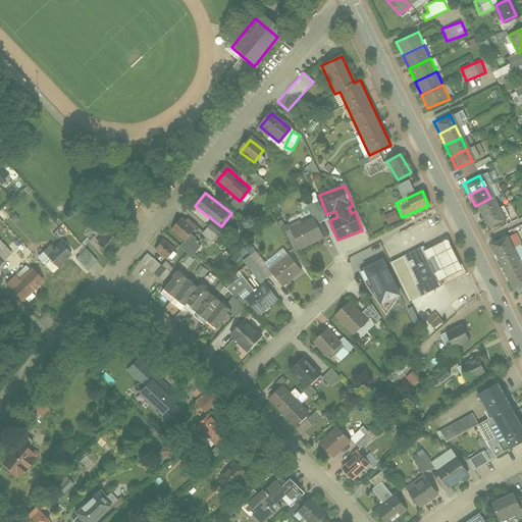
[(497,209),(490,198),(475,206),(480,217),(497,209)]
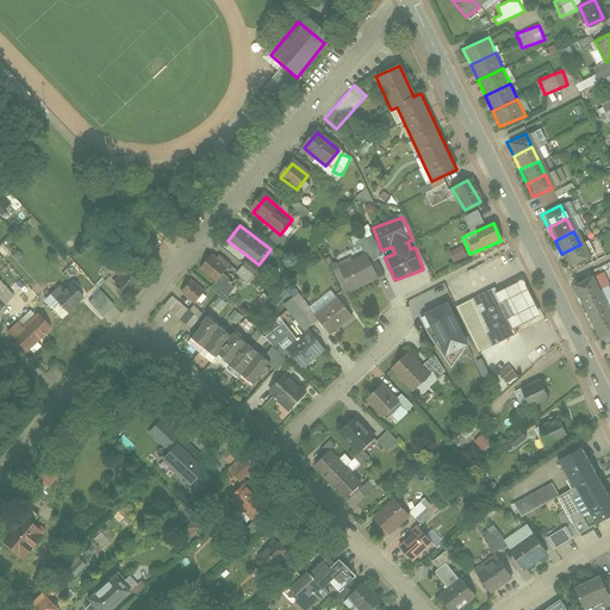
[(586,257),(580,244),(561,254),(568,267),(586,257)]
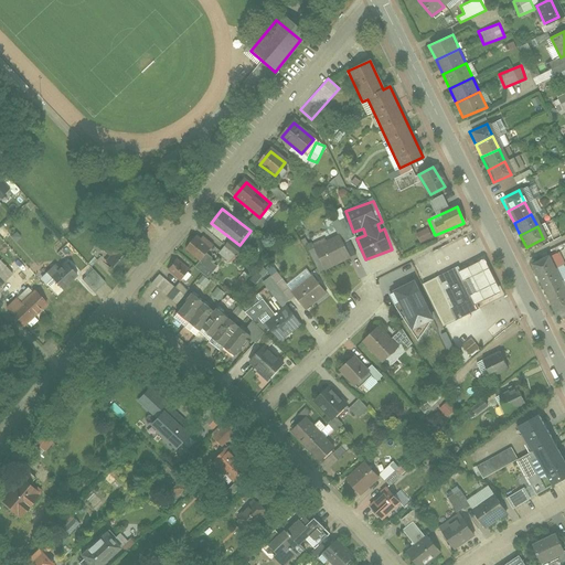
[(428,227),(415,233),(419,243),(432,237),(428,227)]
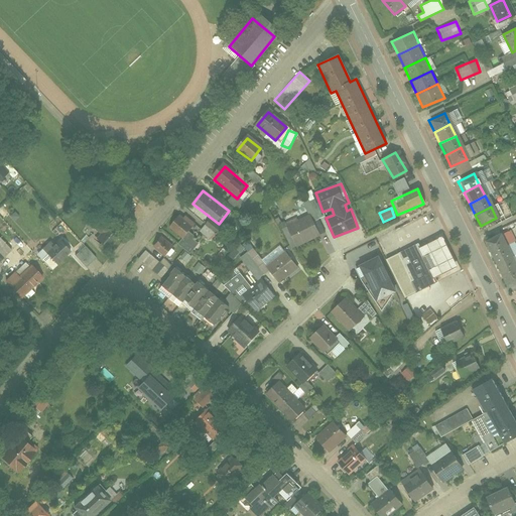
[(320,235),(310,214),(284,226),(294,247),(320,235)]
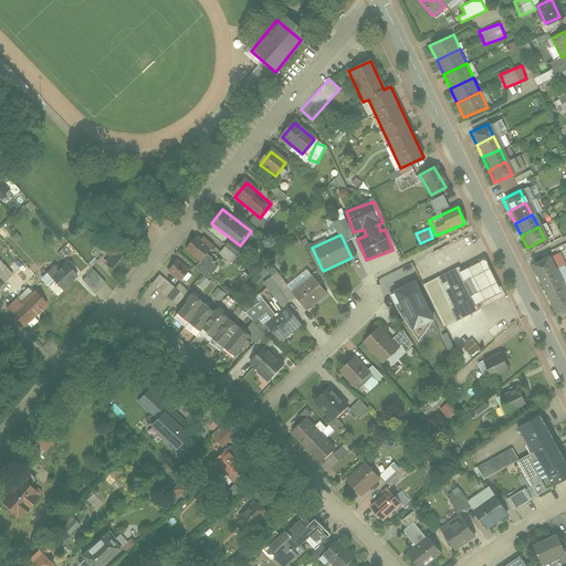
[(188,250),(201,261),(211,250),(197,238),(188,250)]
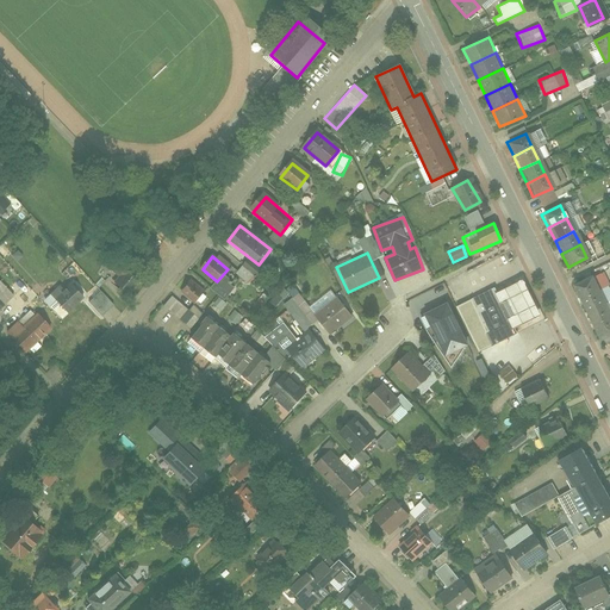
[(125,272),(113,285),(124,294),(136,281),(125,272)]
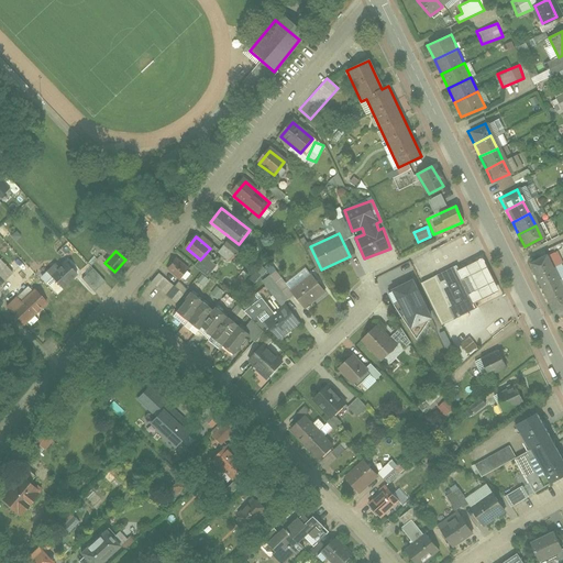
[(485,255),(460,267),(474,298),(501,286),(485,255)]
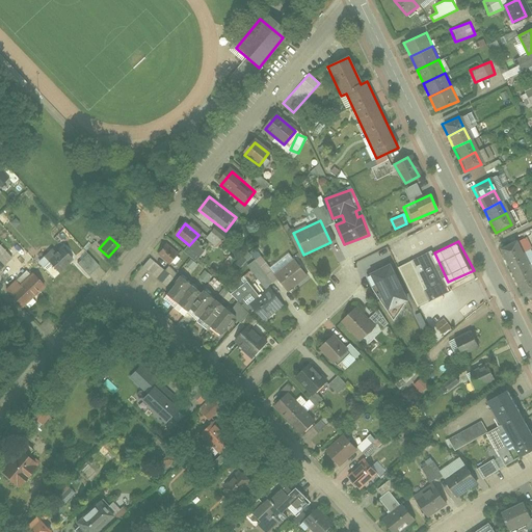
[(521,253),(514,241),(499,249),(505,261),(521,253)]
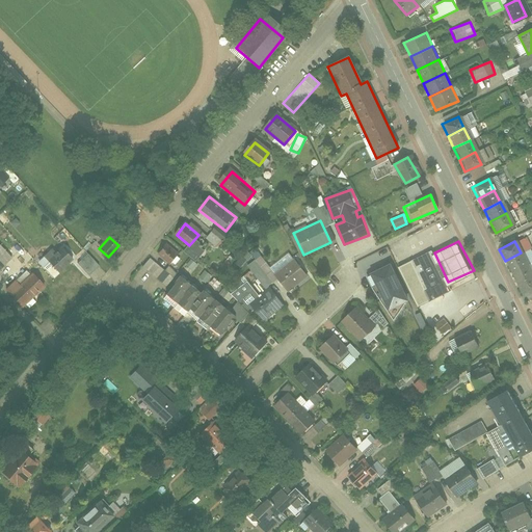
[(0,270),(12,259),(0,245),(0,270)]
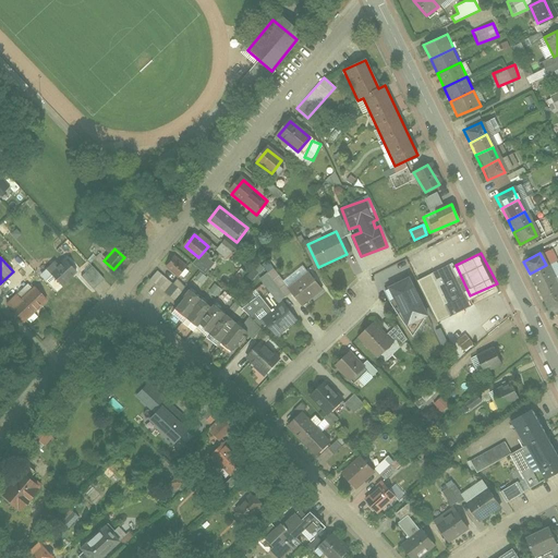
[(165,269),(180,280),(189,268),(173,257),(165,269)]
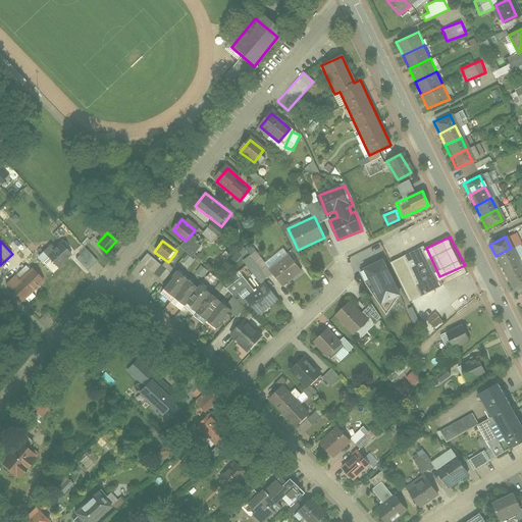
[(52,246),(42,256),(59,271),(72,258),(60,246),(56,250),(52,246)]
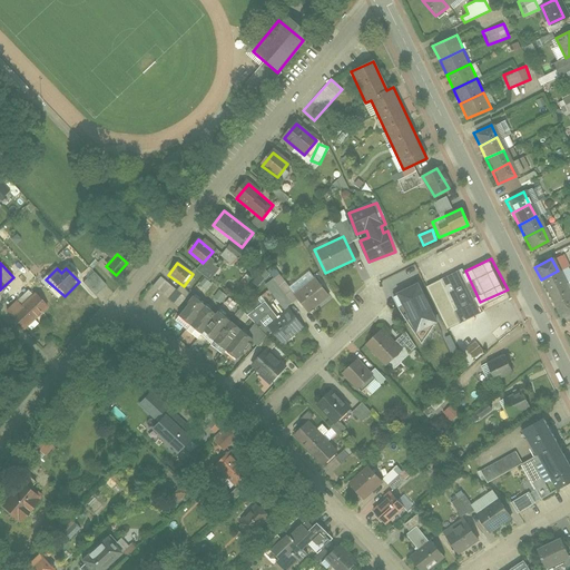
[(462,271),(439,282),(459,324),(482,313),(462,271)]
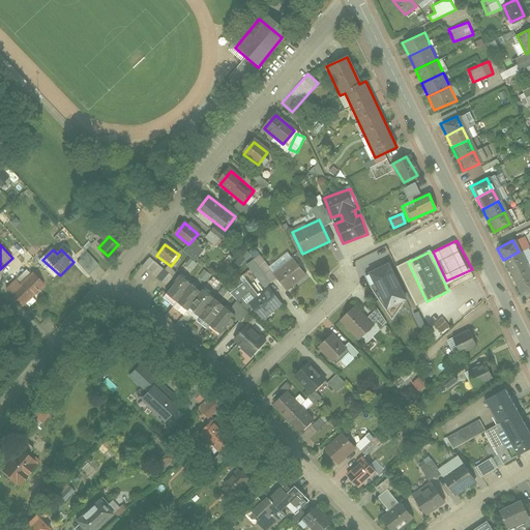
[(525,263),(519,252),(503,260),(508,271),(525,263)]
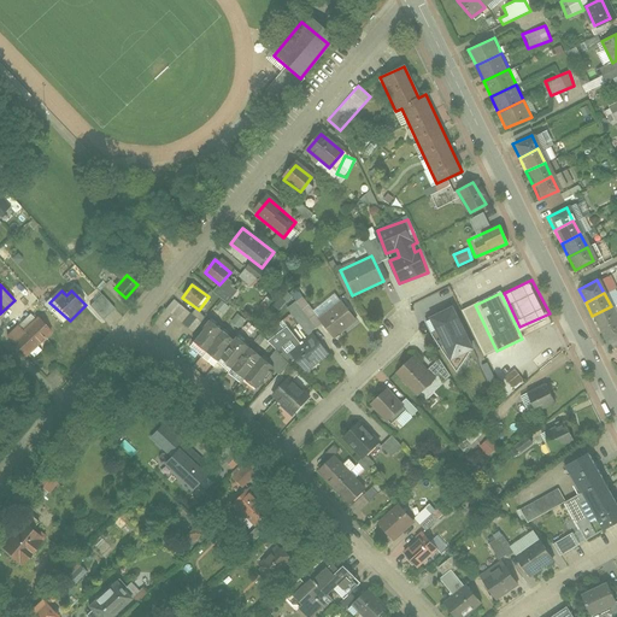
[(116,310),(104,298),(90,310),(103,322),(116,310)]
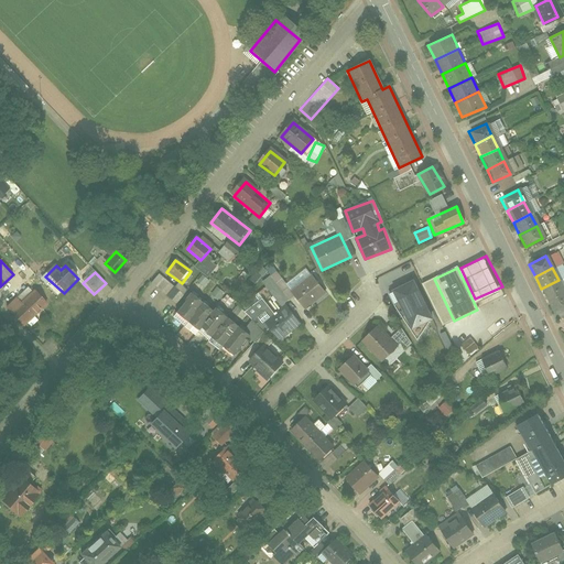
[(156,273),(149,283),(169,299),(176,289),(156,273)]
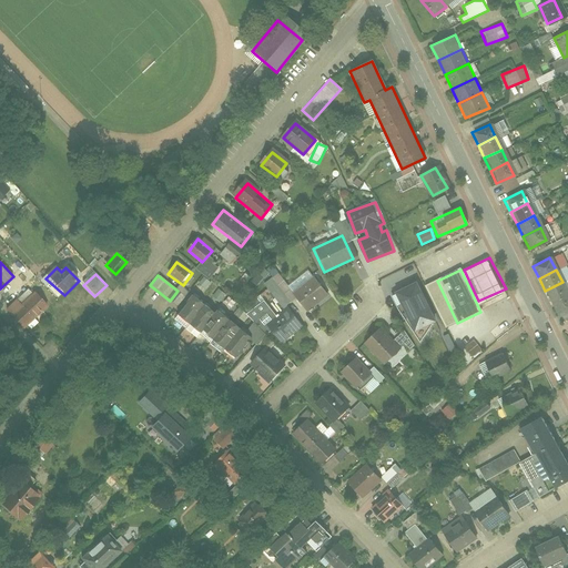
[(330,295),(315,277),(293,294),(307,312),(330,295)]
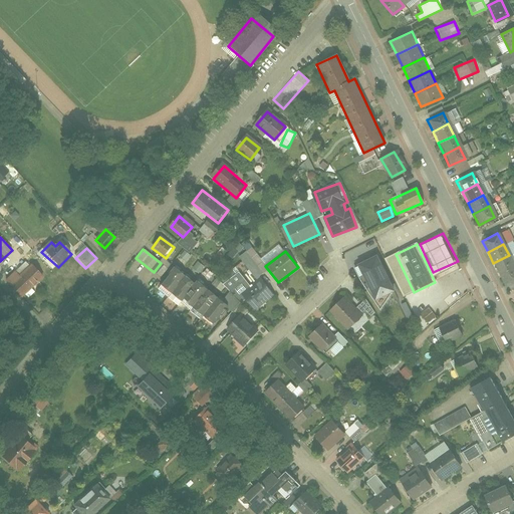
[(379,253),(361,262),(378,295),(396,287),(379,253)]
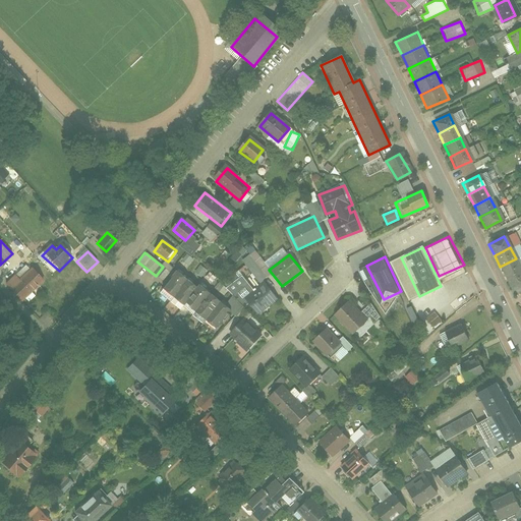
[(520,270),(520,269),(516,258),(500,267),(506,278),(520,270)]
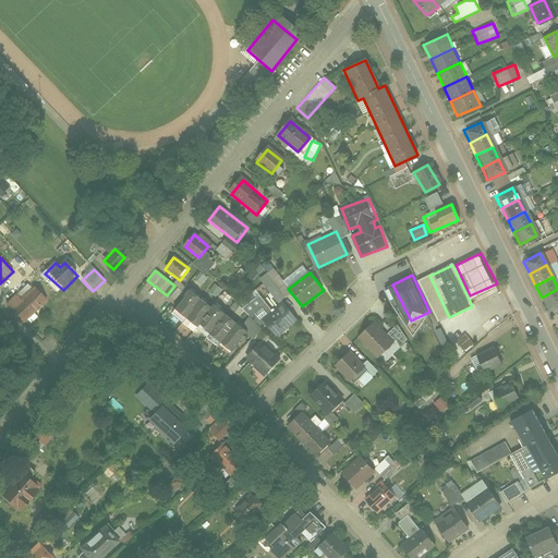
[(172,300),(180,290),(176,287),(167,295),(172,300)]
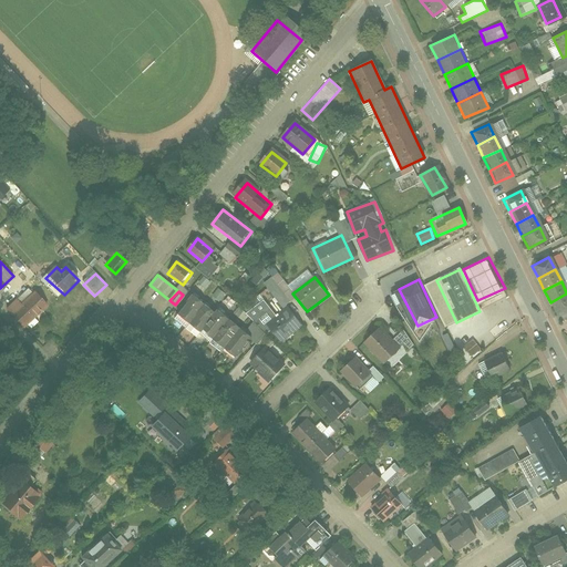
[(48,308),(34,294),(22,305),(19,301),(10,310),(27,328),(48,308)]
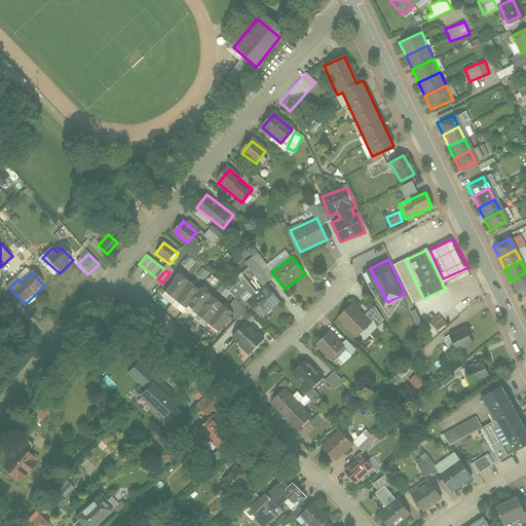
[(525,287),(525,272),(511,280),(516,293),(525,287)]
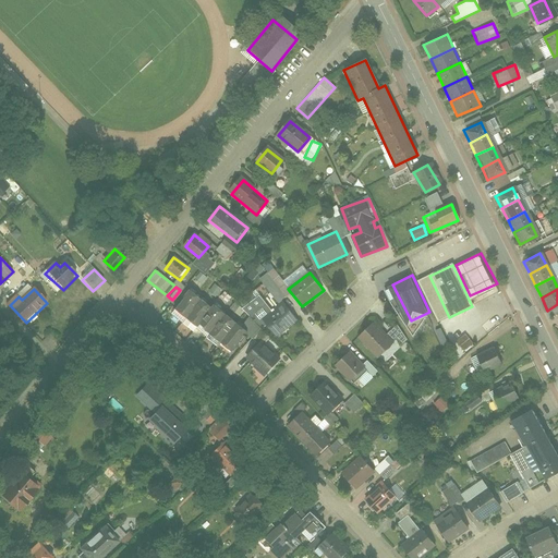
[(252,337),(216,307),(214,310),(191,291),(173,311),(194,328),(197,324),(235,355),(252,337)]
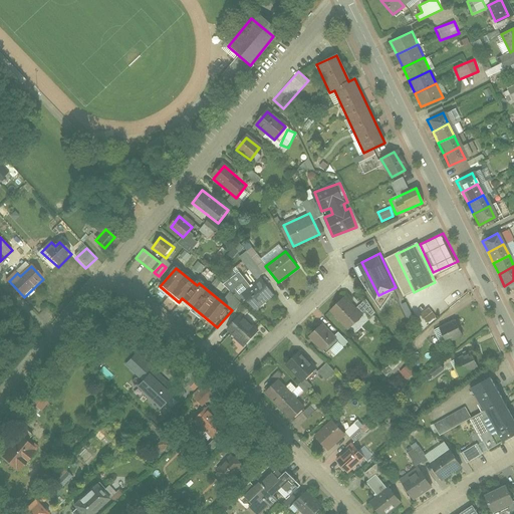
[(275,294),(262,277),(251,286),(241,273),(228,283),(240,298),(243,295),(254,310),(275,294)]
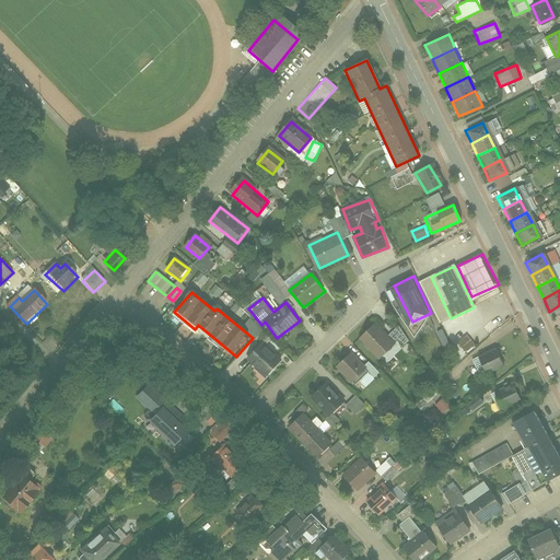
[(396,346),(375,325),(360,340),(382,360),(396,346)]
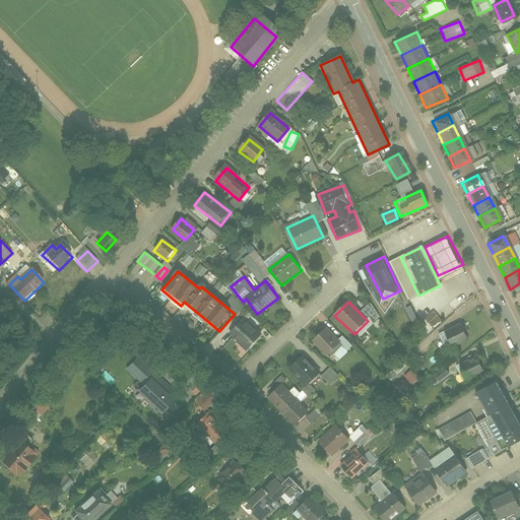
[(433,312),(420,321),(428,330),(440,320),(433,312)]
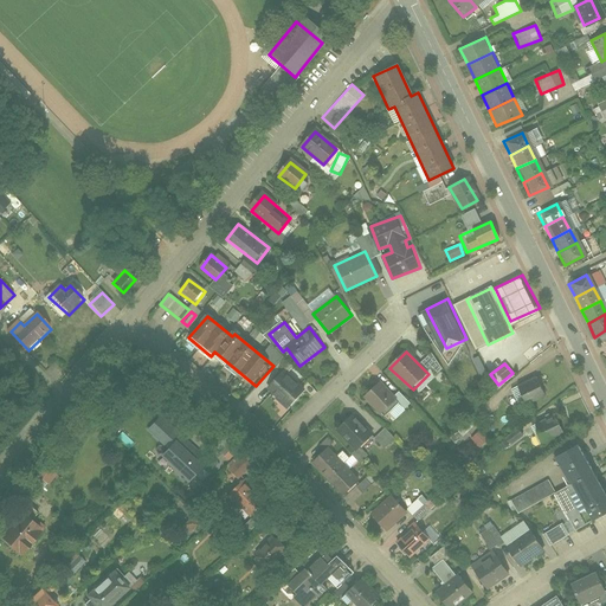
[(302,394),(282,375),(269,391),(289,410),(302,394)]
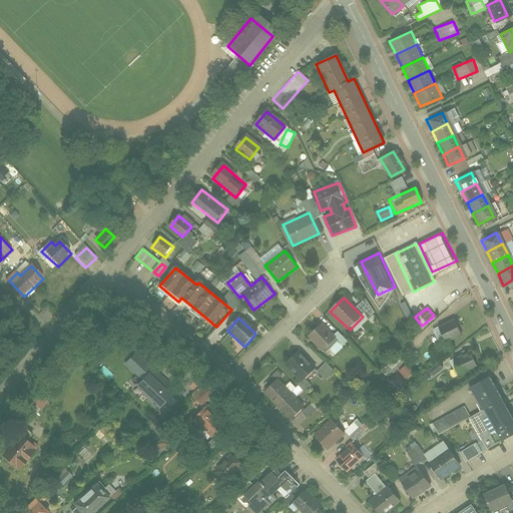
[(456,320),(439,328),(446,341),(463,333),(456,320)]
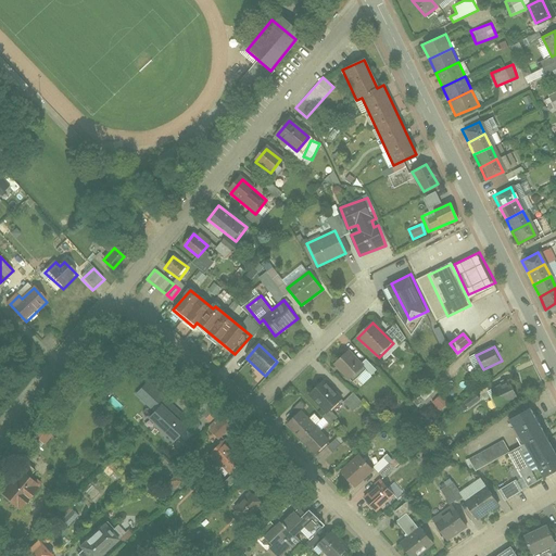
[(366,368),(349,351),(335,366),(352,382),(366,368)]
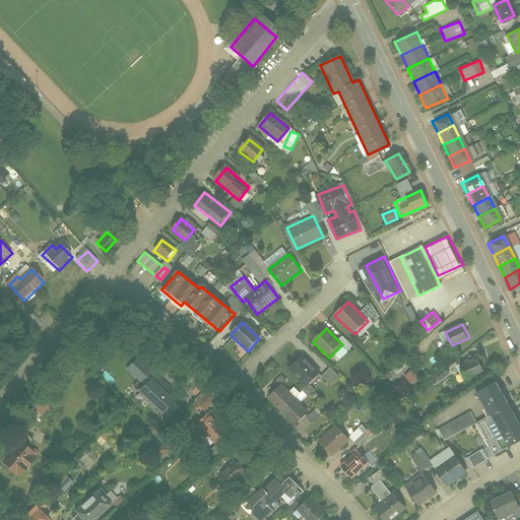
[(481,371),(476,356),(461,363),(466,377),(481,371)]
